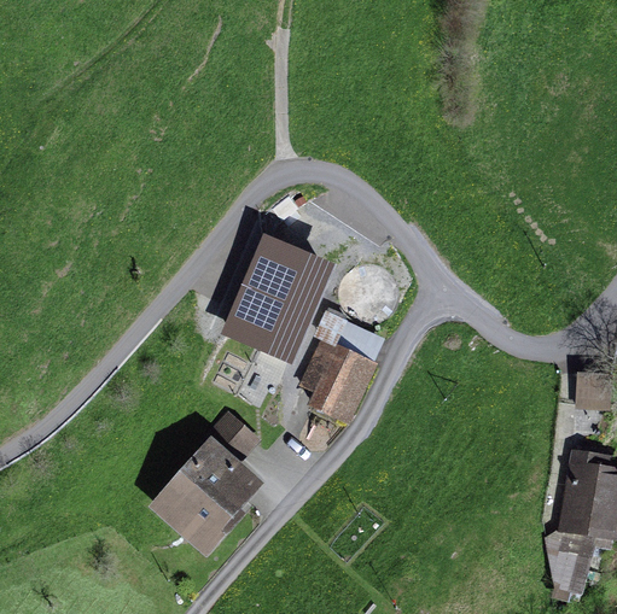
[(336,264),(263,233),(221,334),(292,367),(336,264)]
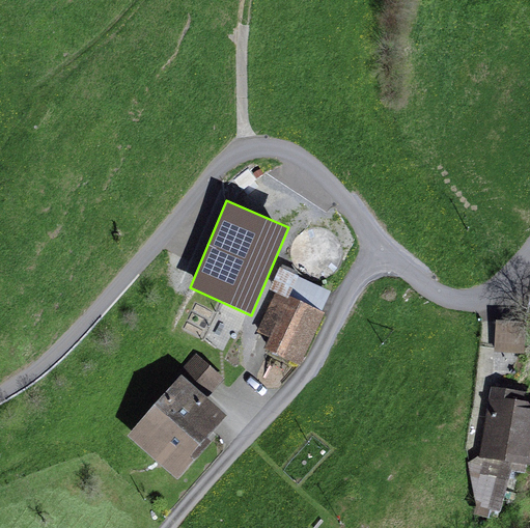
[(323,267),(299,251),(291,261),(315,277),(323,267)]
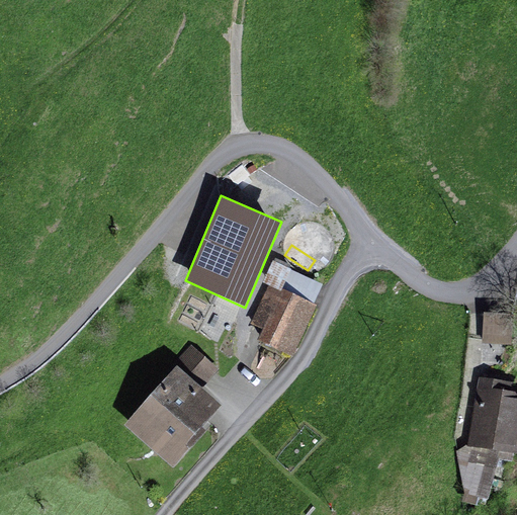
[(268,282),(250,322),(262,327),(257,339),(291,355),(316,304),(312,302),(322,282),(289,267),(280,287),(268,282)]
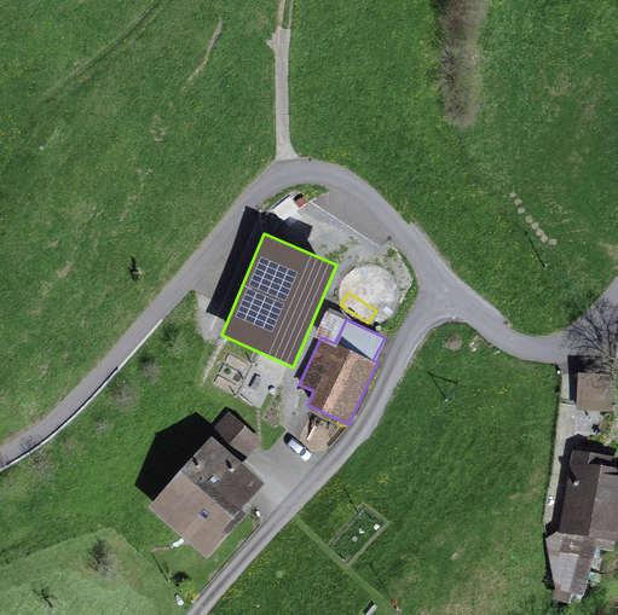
[(579,401),(616,401),(616,375),(579,375),(579,401)]
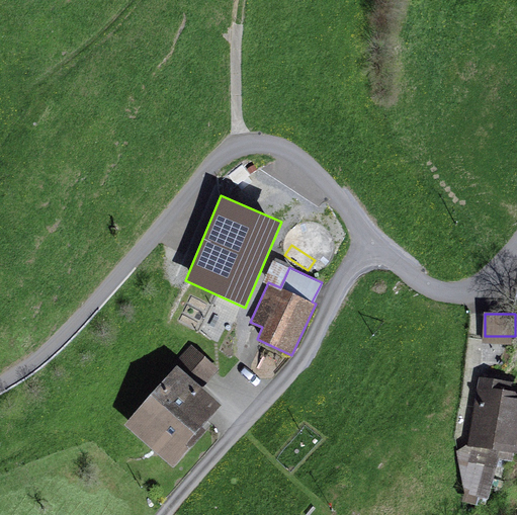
[(219,367),(190,343),(166,368),(169,371),(123,424),(171,466),(205,428),(201,425),(221,405),(200,388),(219,367)]
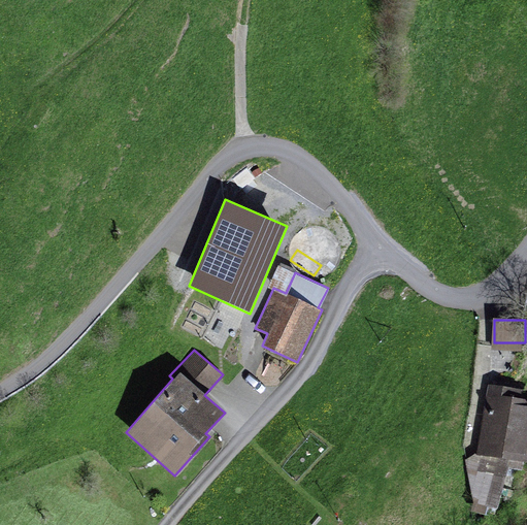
[(522,389),(487,383),(475,453),(526,462),(526,457),(526,399),(520,398),(522,389)]
